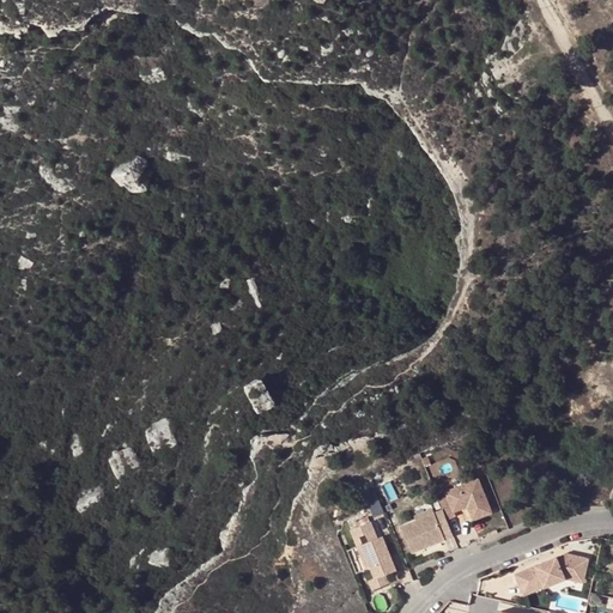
[(269,376),(250,384),(262,412),(281,404),(269,376)]
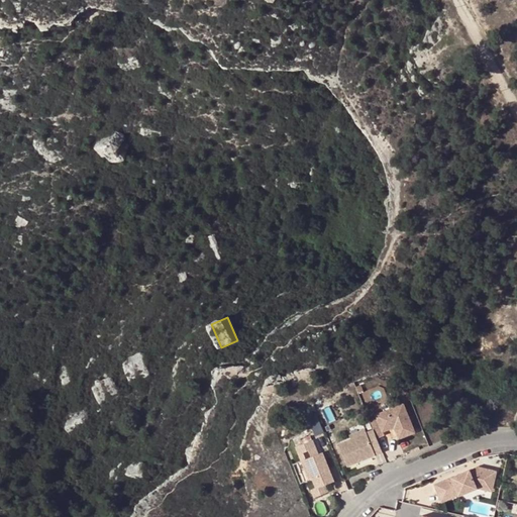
[(114,376),(91,383),(97,402),(120,395),(114,376)]
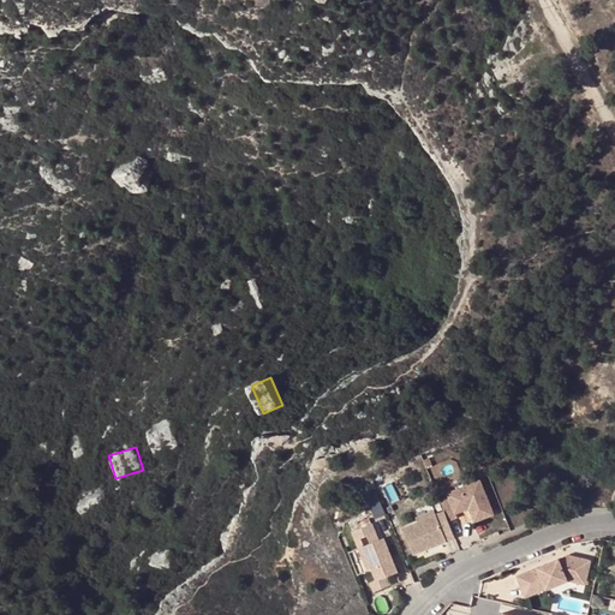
[(443,511),(448,520),(455,517),(454,513),(467,507),(473,520),(493,513),(478,478),(446,491),(449,501),(441,505),(443,511)]
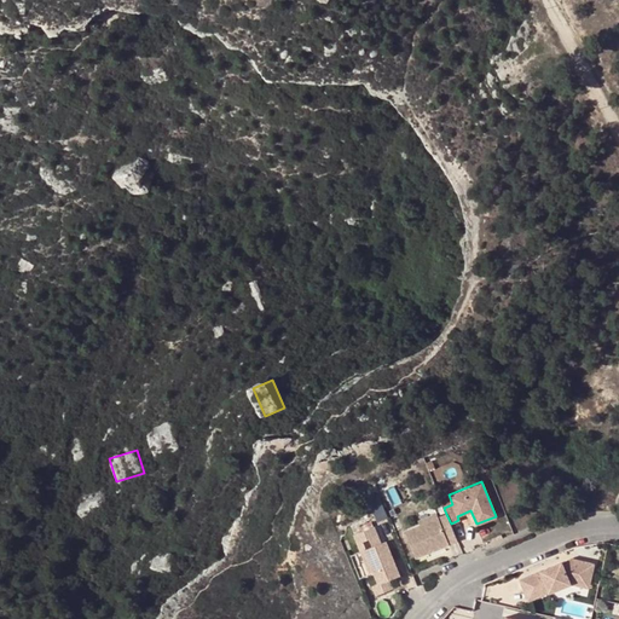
[(418,519),(421,524),(438,516),(435,512),(418,519)]
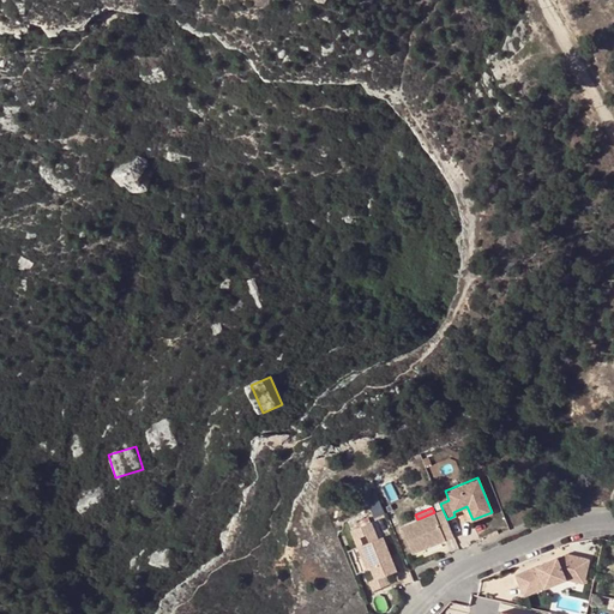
[(411,553),(423,548),(440,541),(453,535),(447,519),(443,510),(434,512),(417,519),(402,525),(411,553)]
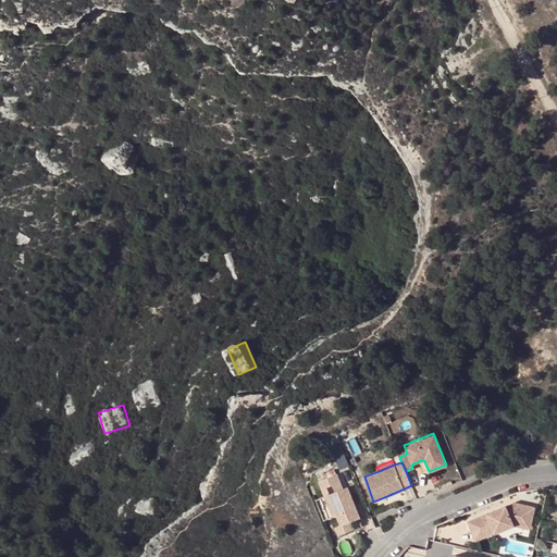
[(333,485),(334,487),(342,485),(336,473),(335,473),(327,477),(318,481),(322,490),(325,489),(333,485)]
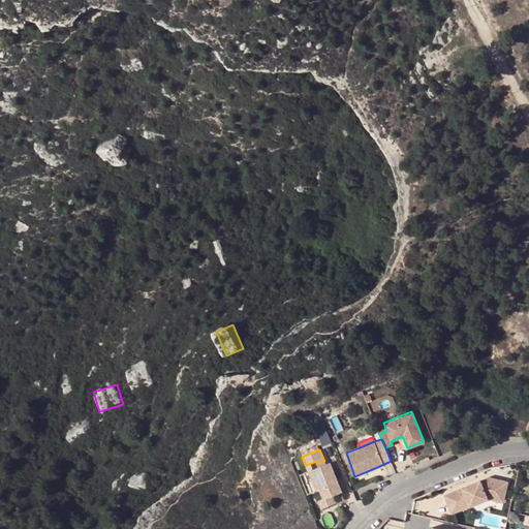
[(341,492),(330,462),(325,464),(318,467),(311,469),(319,490),(323,499),(333,496),(341,492)]
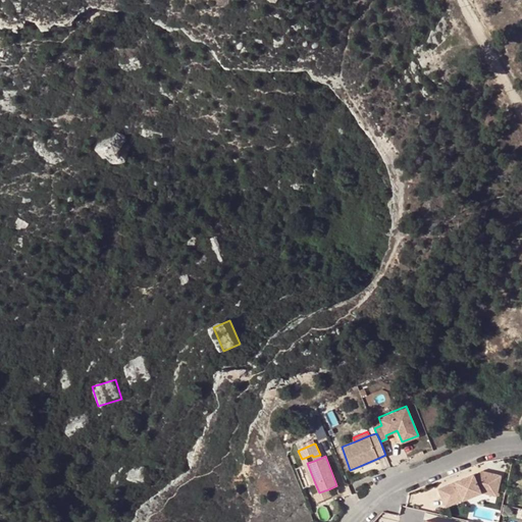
[(307,463),(305,458),(302,459),(312,484),(315,483),(307,463)]
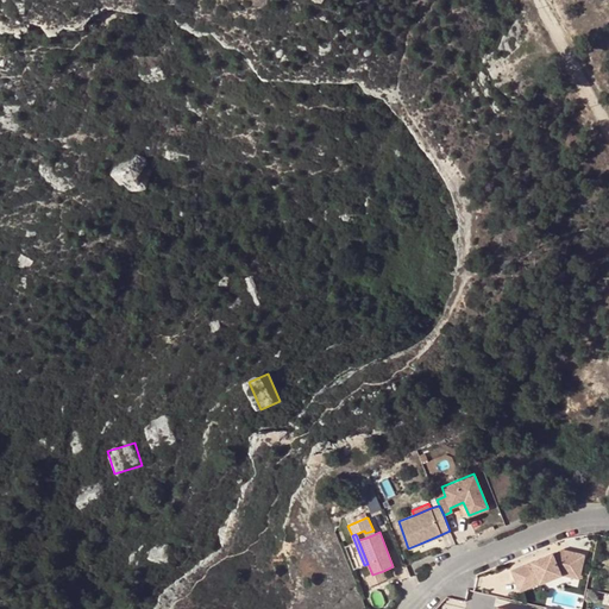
[(439,541),(437,537),(420,544),(422,547),(439,541)]
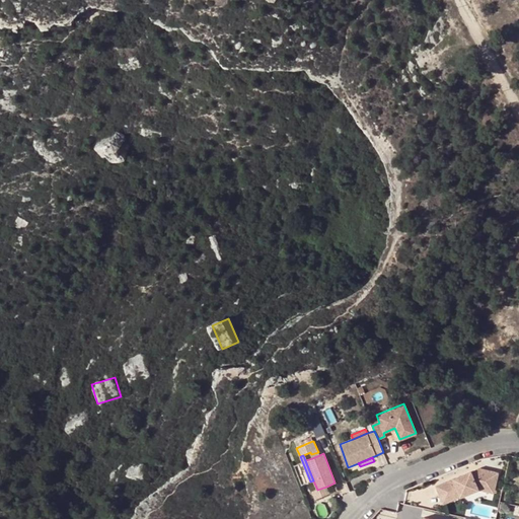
[(437,485),(442,495),(459,488),(460,489),(467,486),(470,492),(479,489),(490,491),(493,482),(496,483),(499,471),(480,467),(437,485)]
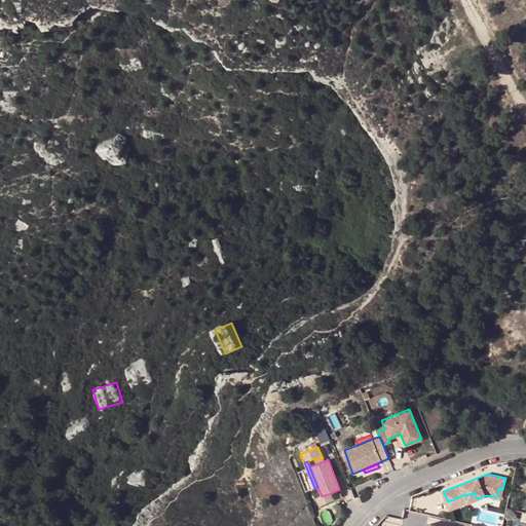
[(451,509),(477,498),(474,492),(466,495),(465,494),(448,501),(451,509)]
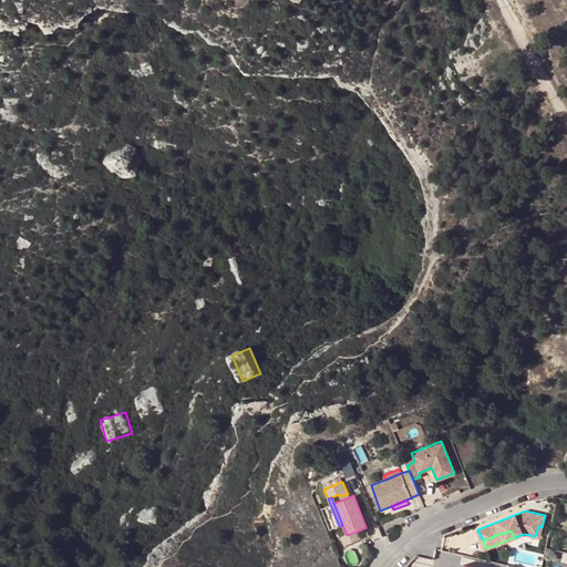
[(347,535),(341,537),(344,545),(360,539),(357,532),(347,535)]
